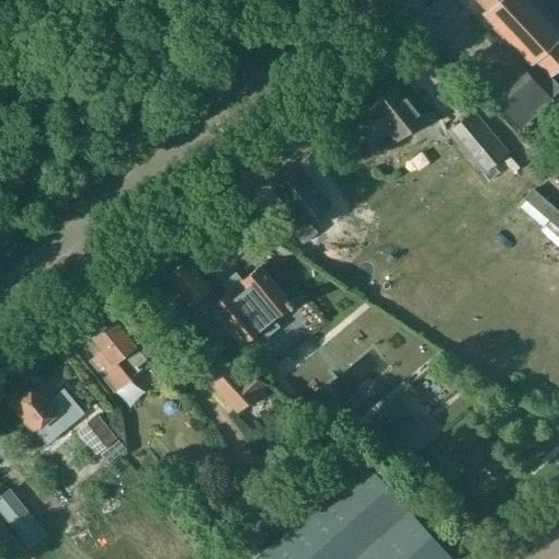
[(558,43),(558,35),(526,0),(475,0),(487,13),(485,15),(531,64),(524,70),(520,66),(489,93),(523,129),(552,101),(551,100),(558,92),(558,86),(551,78),(558,70),(558,43)]
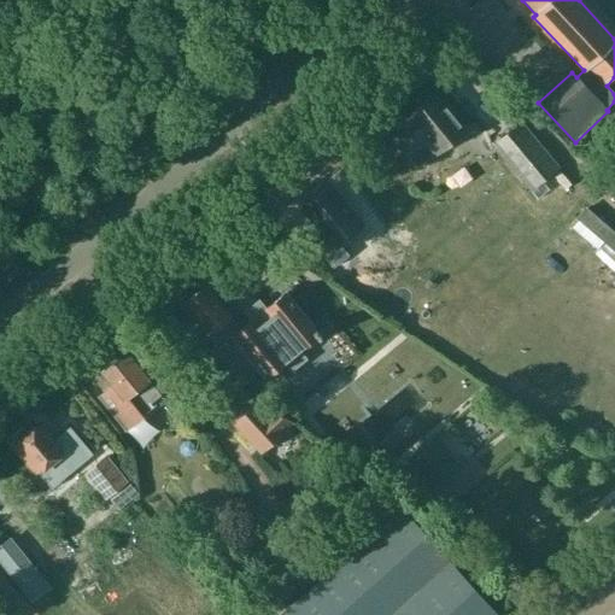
[(460,85),(478,104),(488,93),(469,75),(460,85)]
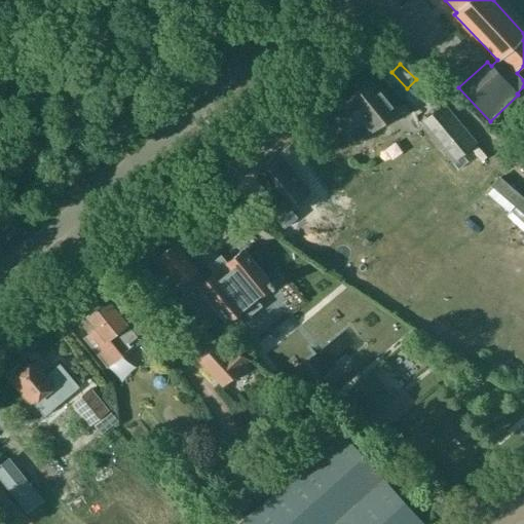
[(367,84),(363,88),(362,91),(348,103),(349,104),(333,117),(348,136),(349,136),(357,144),(372,132),(373,133),(398,113),(373,83),(370,85),(367,84)]
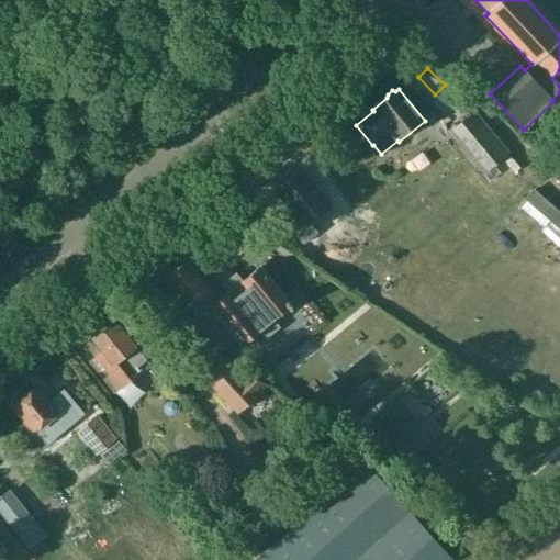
[(483,176),(510,154),(476,113),(449,135),(483,176)]
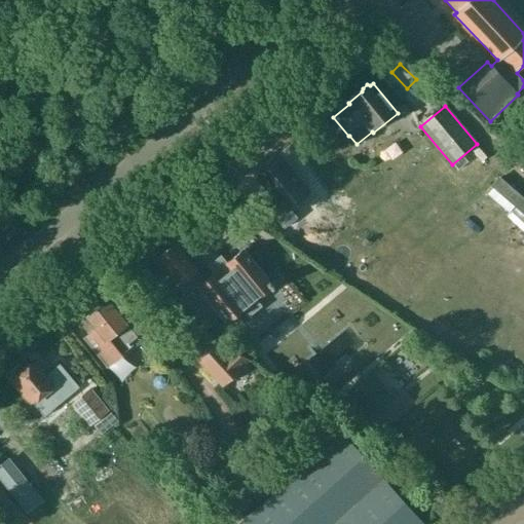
[(282,159),(259,178),(279,202),(269,211),(286,229),(299,219),(291,209),(309,193),(282,159)]
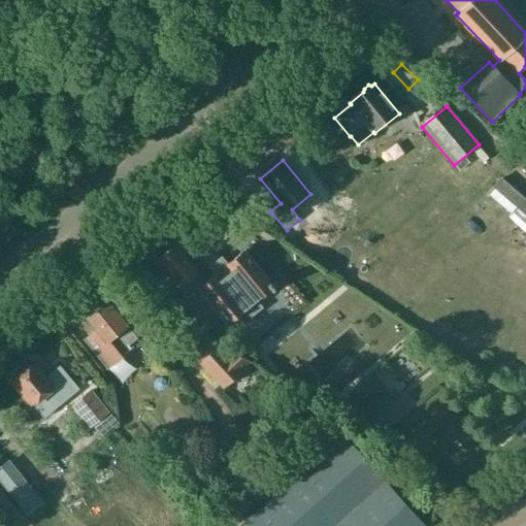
[(505,198),(524,211),(525,209),(525,198),(513,189),(505,198)]
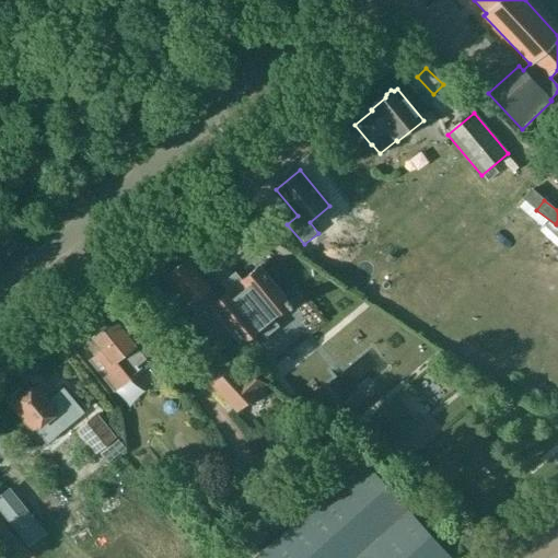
[(192,306),(200,317),(210,310),(241,346),(259,330),(266,337),(279,327),(274,320),(292,304),(259,265),(241,278),(235,271),(220,285),(227,291),(218,299),(199,276),(198,277),(186,263),(170,277),(184,295),(183,297),(192,306)]
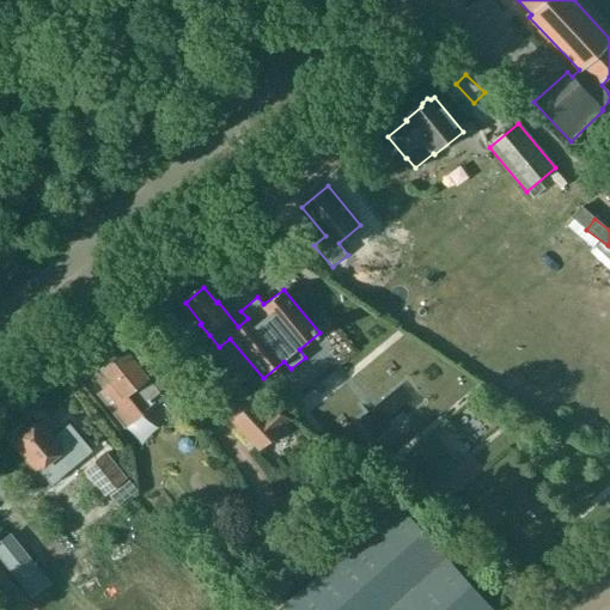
[(148,379),(150,379),(127,352),(102,371),(114,385),(99,397),(126,429),(142,416),(139,412),(160,394),(148,379)]
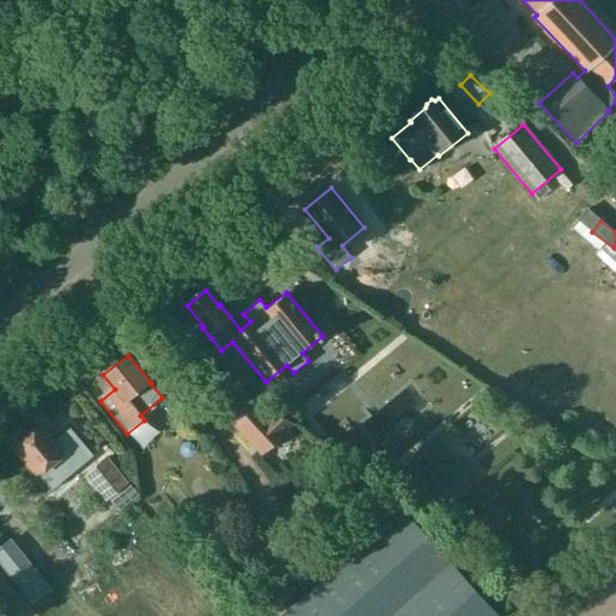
[(268,418),(256,407),(238,425),(254,443),(261,437),(269,447),(283,435),(282,434),(294,424),(275,412),(268,418)]
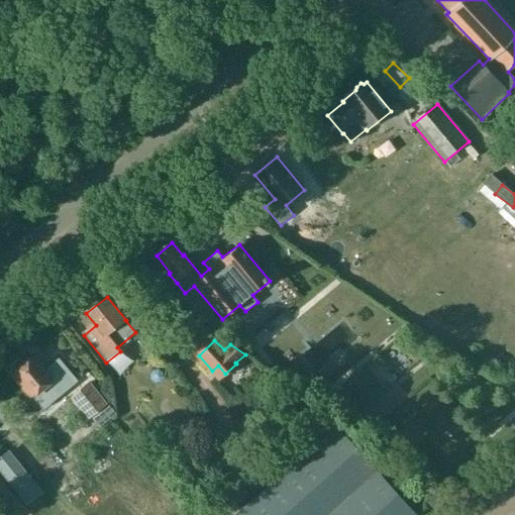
[(13,374),(43,410),(79,381),(60,358),(45,370),(34,356),(26,363),(22,363),(15,369),(15,373),(13,374)]
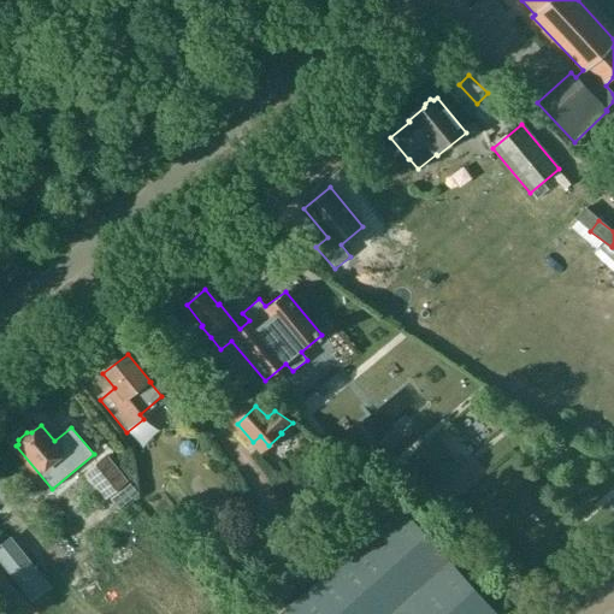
[(84,473),(105,500),(128,482),(107,456),(84,473)]
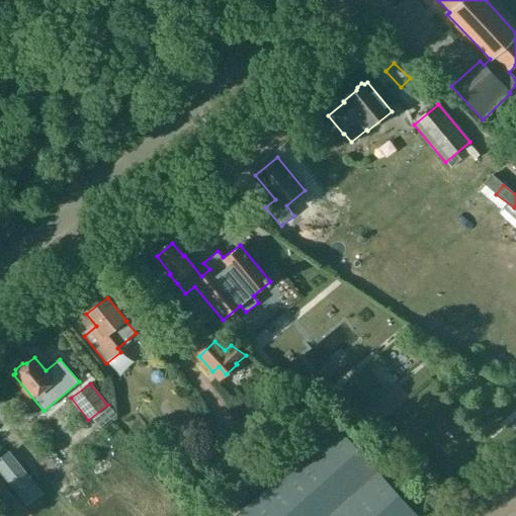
[(94,420),(101,429),(118,415),(111,407),(94,420)]
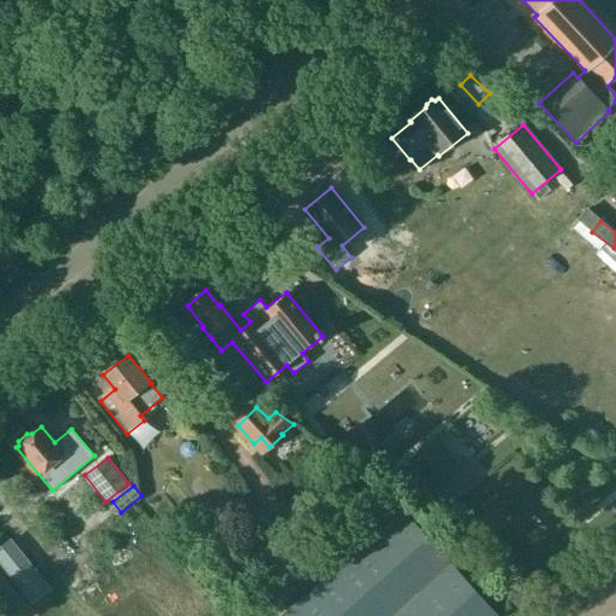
[(498,615),(404,510),(285,615),(498,615)]
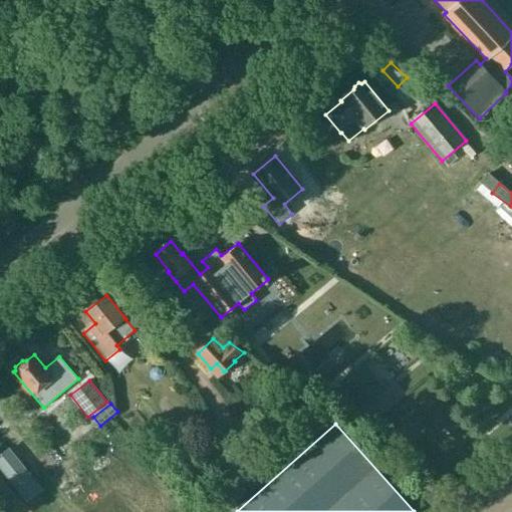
[(16,445),(3,456),(32,491),(45,480),(16,445)]
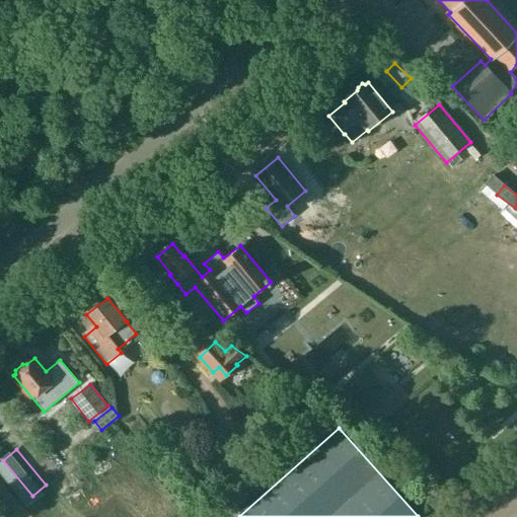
[(0,463),(0,479),(13,495),(22,487),(1,462),(0,463)]
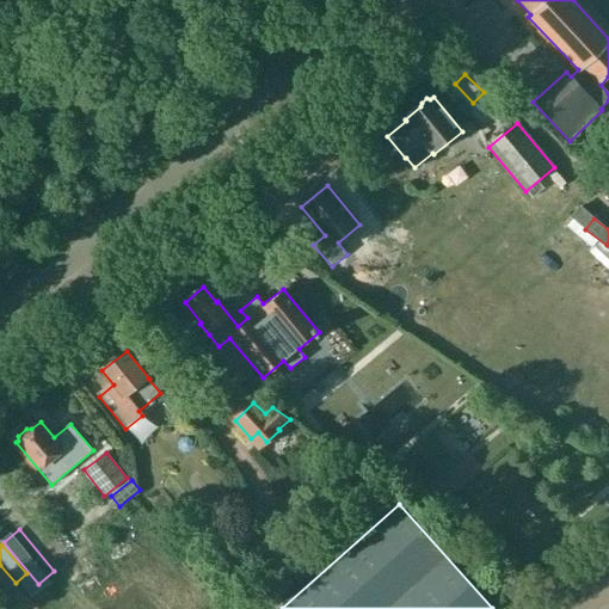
[(0,585),(7,594),(16,586),(8,578),(0,567),(0,585)]
